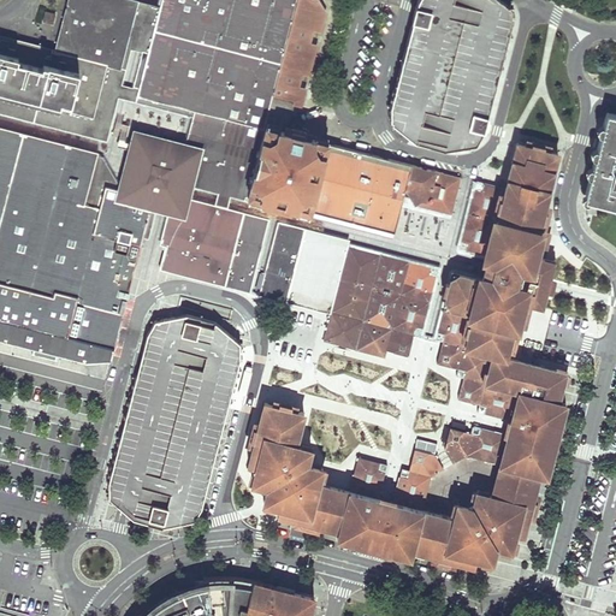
[(0,106),(102,134),(114,89),(137,1),(131,0),(69,0),(58,43),(69,47),(66,55),(55,52),(57,51),(21,41),(17,40),(16,47),(9,45),(10,40),(5,39),(5,37),(0,35),(0,106)]
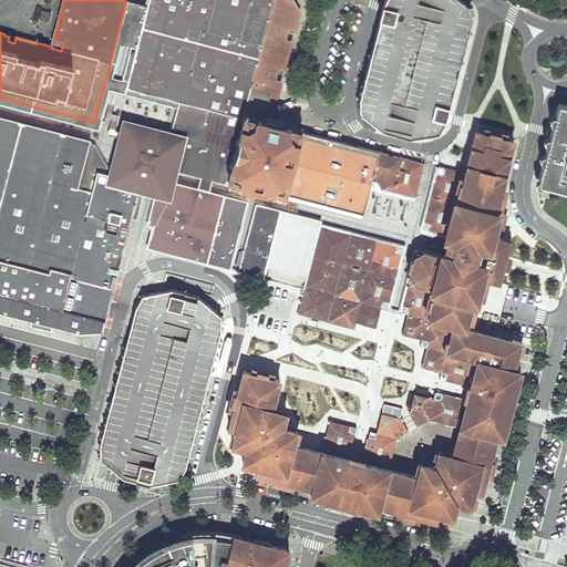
[(271,8),(272,0),(147,0),(125,88),(184,103),(174,143),(188,168),(227,178),(243,115),(245,109),(250,89),(251,84),(271,8)]
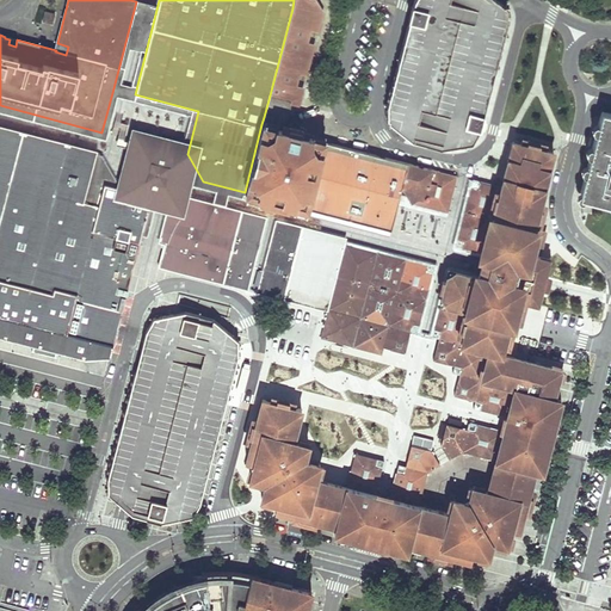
[(473,143),(476,136),(481,129),(507,25),(507,8),(497,0),(414,0),(415,0),(388,106),(388,121),(413,141),(440,148),(473,143)]
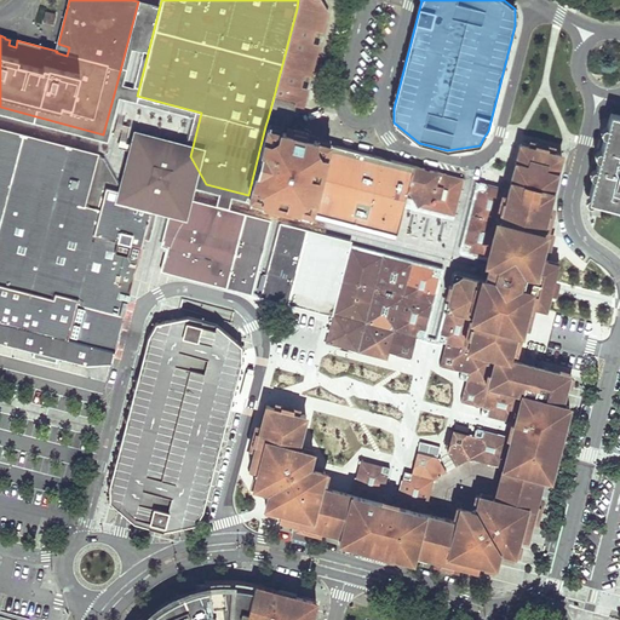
[(319,13),(297,9),(275,92),(296,98),(319,13)]
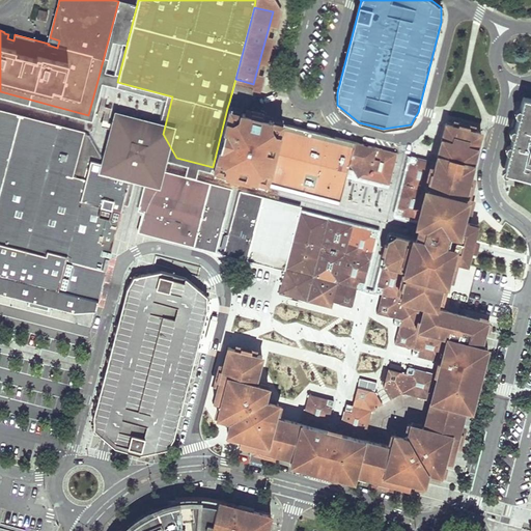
[(36,19),(42,20),(46,22),(48,12),(38,10),(36,19)]
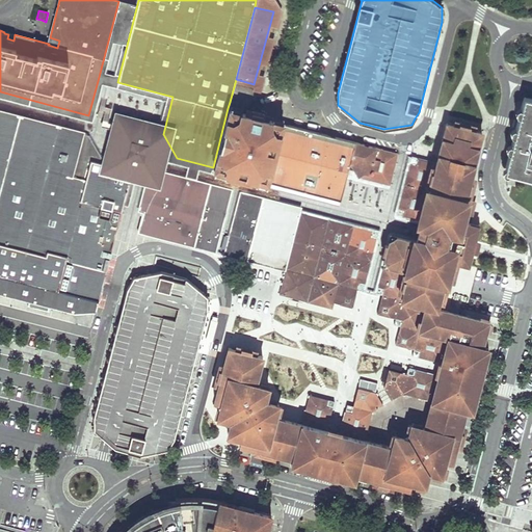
[(280,14),(273,11),(254,84),(253,88),(254,88),(259,90),(280,14)]
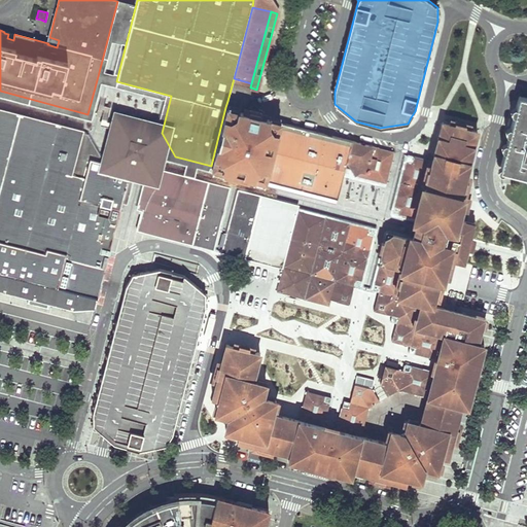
[(7,38),(13,40),(14,34),(4,32),(4,33),(8,34),(7,38)]
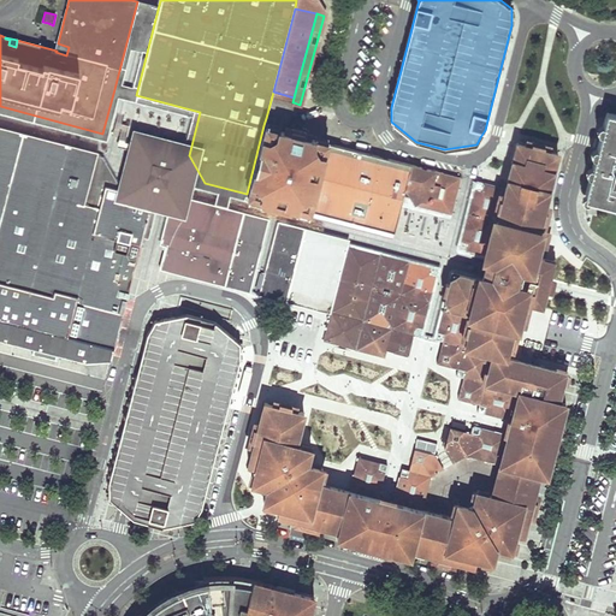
[(66,55),(69,47),(58,43),(57,51),(55,52),(66,55)]
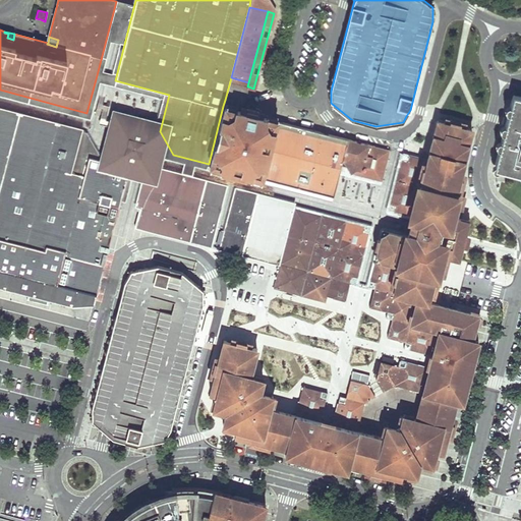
[(247,87),(230,81),(225,100),(240,105),(242,97),(245,98),(248,87),(247,87)]
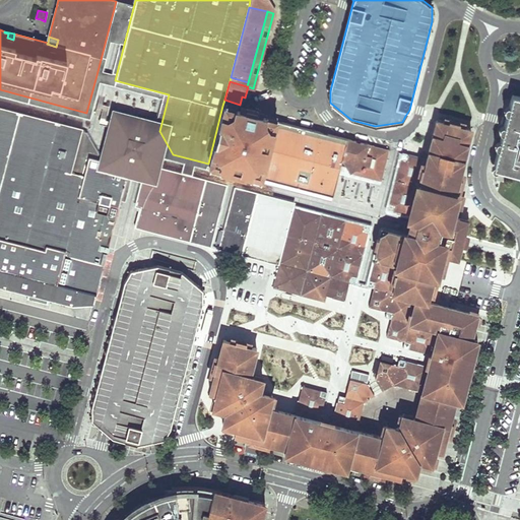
[(519,95),(516,94),(515,98),(513,99),(511,98),(494,164),(497,165),(498,166),(497,169),(519,174),(519,95)]
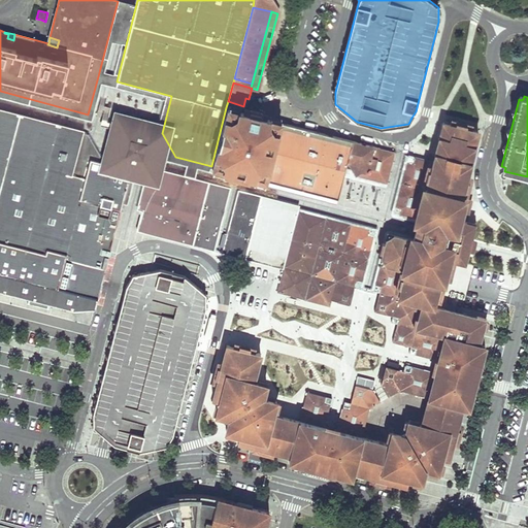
[(245,112),(246,107),(243,106),(228,101),(226,107),(245,112)]
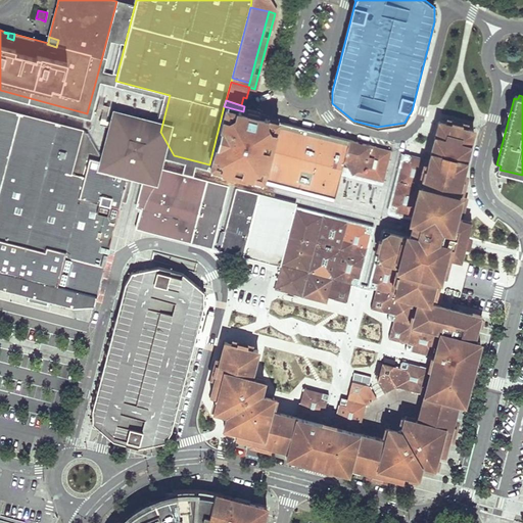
[(243,111),(224,106),(209,164),(263,179),(278,121),(243,111)]
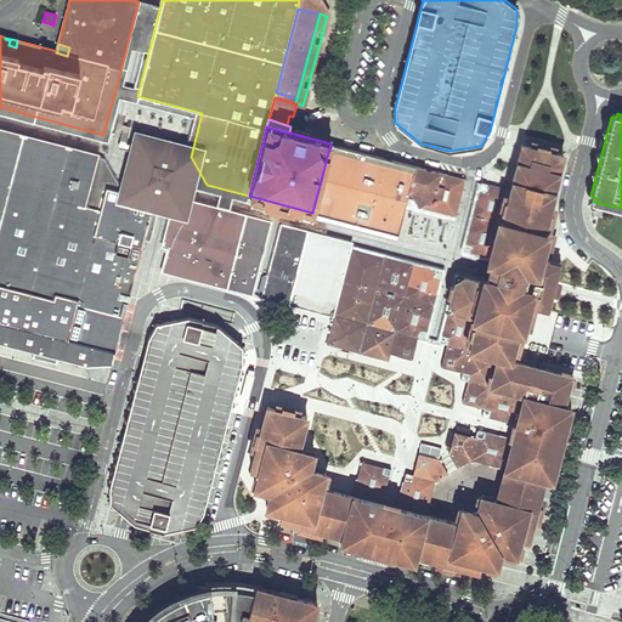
[(68,339),(114,351),(154,199),(179,205),(191,157),(143,143),(131,190),(114,185),(97,158),(0,133),(0,343),(32,351),(30,356),(33,357),(55,362),(62,365),(63,360),(64,352),(68,339)]
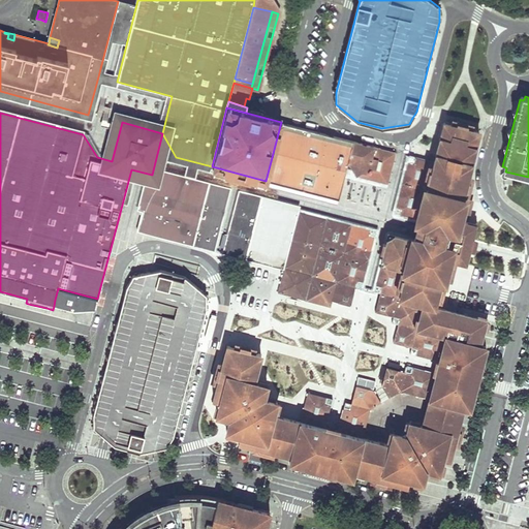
[(353,142),(281,122),(266,181),(292,187),(316,193),(338,199),(346,167),(353,142)]
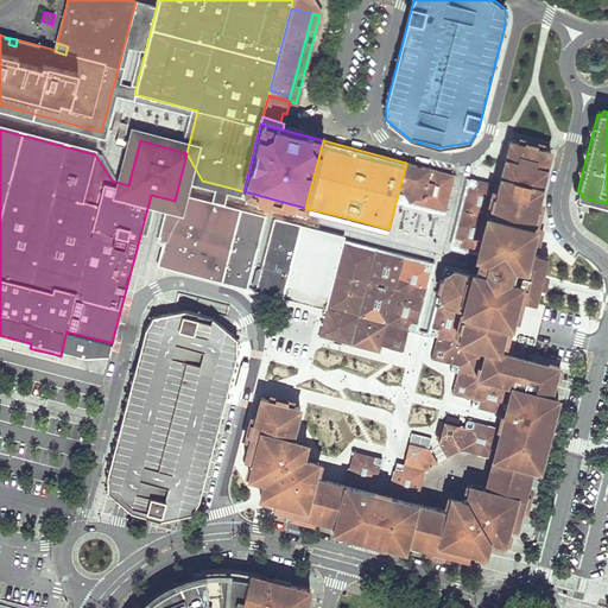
[(495,200),(491,216),(531,227),(551,152),(511,140),(498,187),(495,200)]
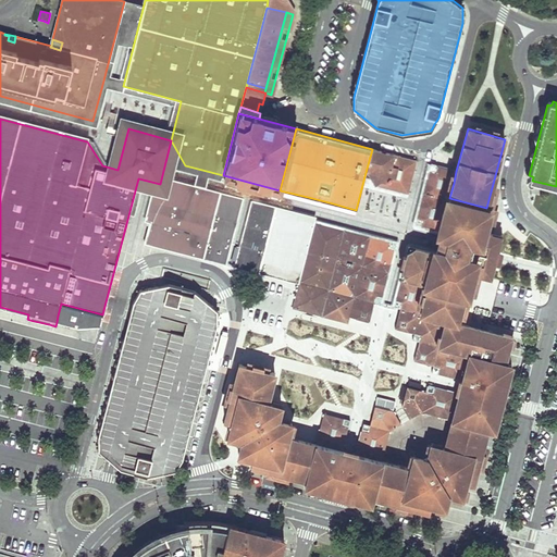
[(417,160),(372,149),(364,176),(371,177),(375,186),(400,192),(408,194),(417,160)]
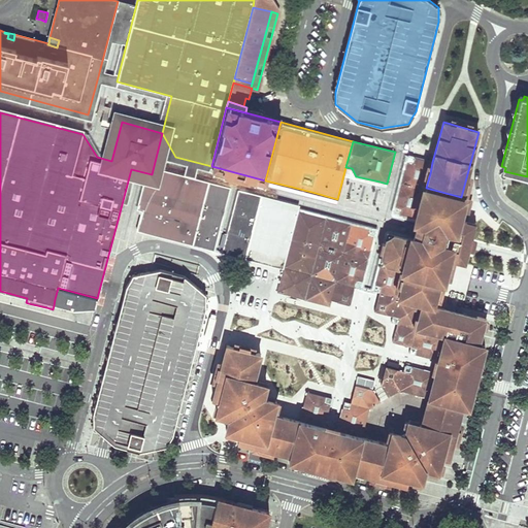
[(418,170),(430,173),(432,162),(407,156),(406,162),(403,172),(416,176),(418,170)]
